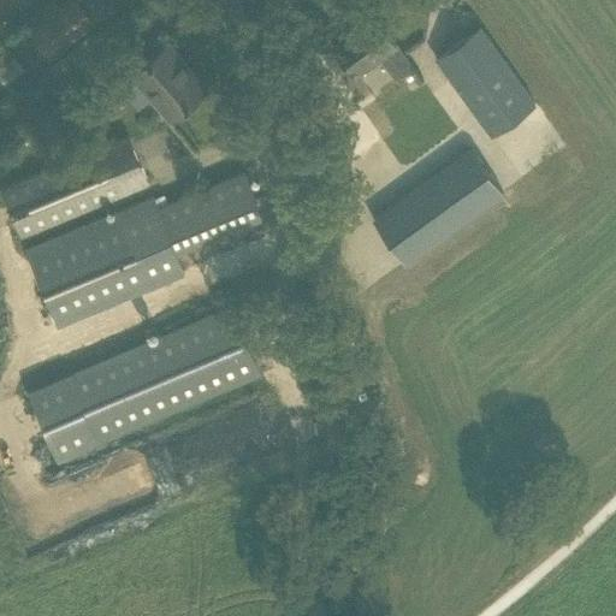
[(70,0),(28,35),(49,60),(94,23),(75,0),(70,0)]
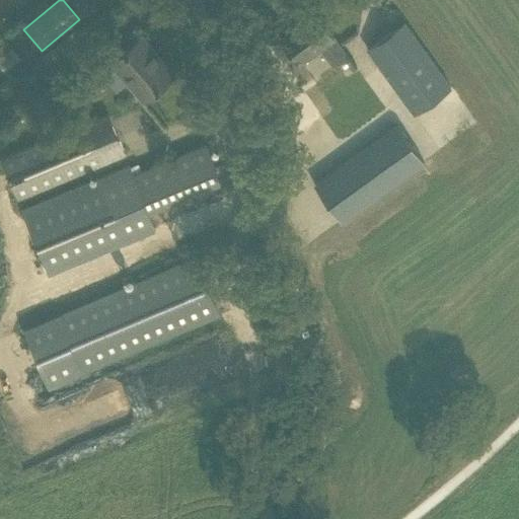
[(317,49),(328,65),(345,54),(327,28),(315,12),(281,38),(293,54),(299,62),(317,49)]
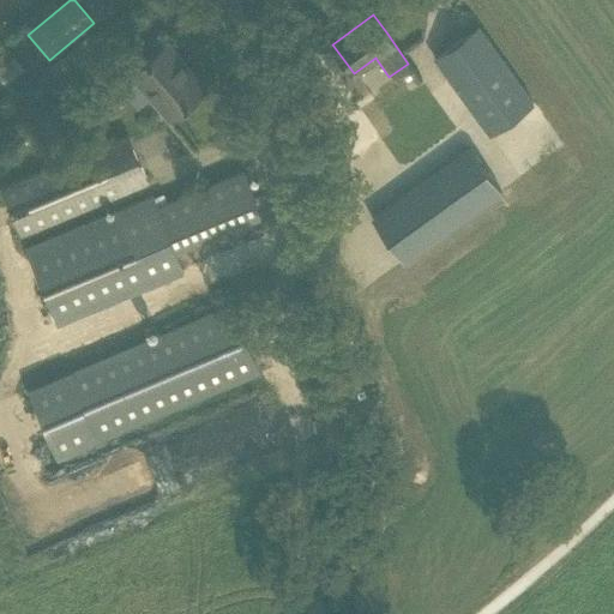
[(434,59),(489,136),(533,104),(477,28),(434,59)]
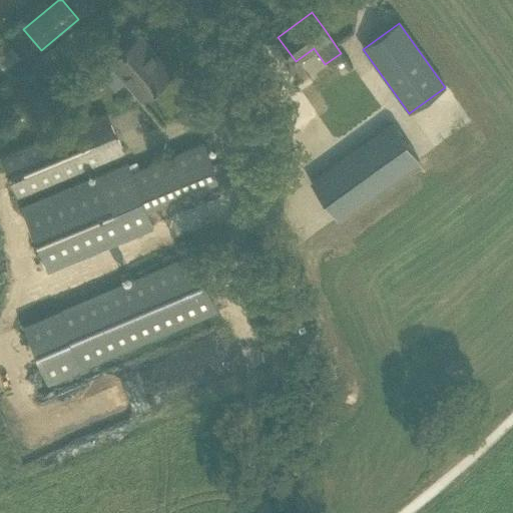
[(109,59),(142,98),(171,73),(138,35),(109,59)]
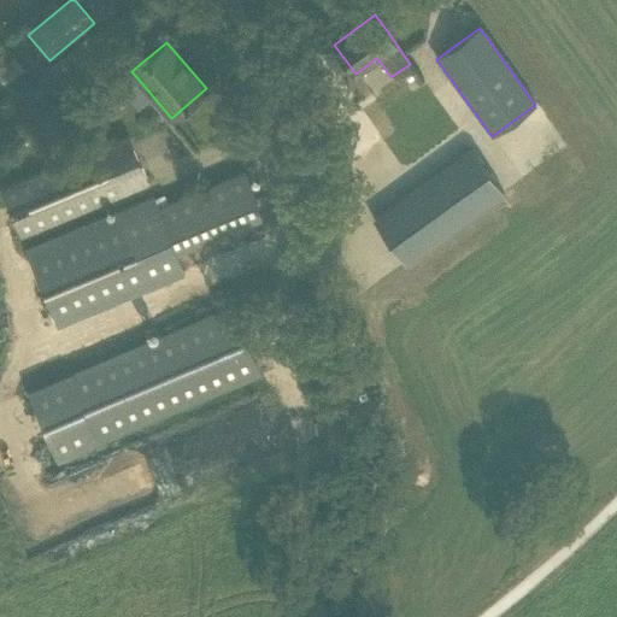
[(17,56),(0,66),(0,76),(5,84),(27,70),(17,56)]
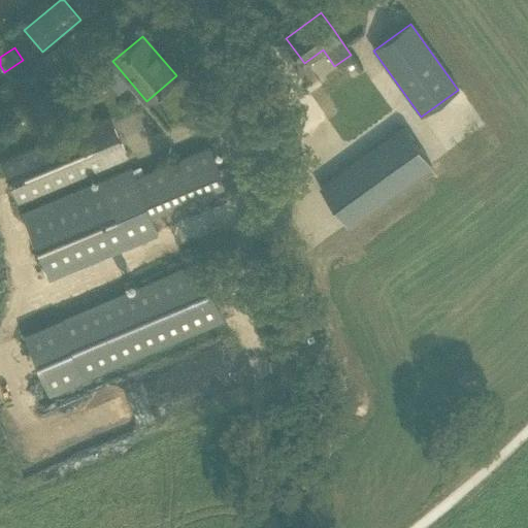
[(388,77),(376,86),(392,107),(403,99),(388,77)]
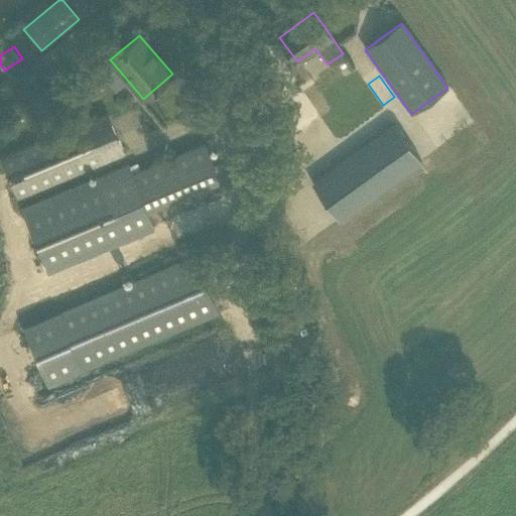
[(0,157),(0,161),(16,200),(125,153),(108,113),(0,157)]
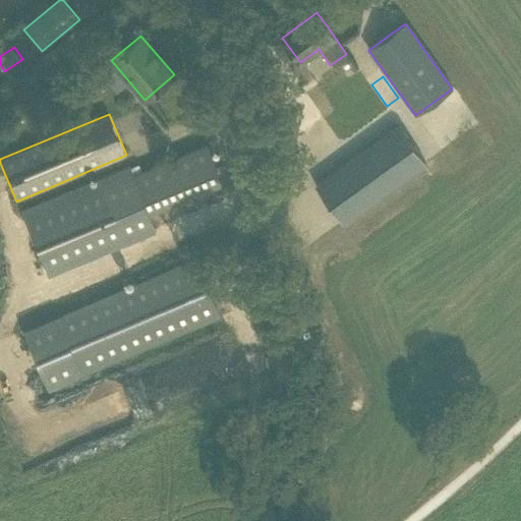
[(399,126),(315,186),(342,223),(425,163),(399,126)]
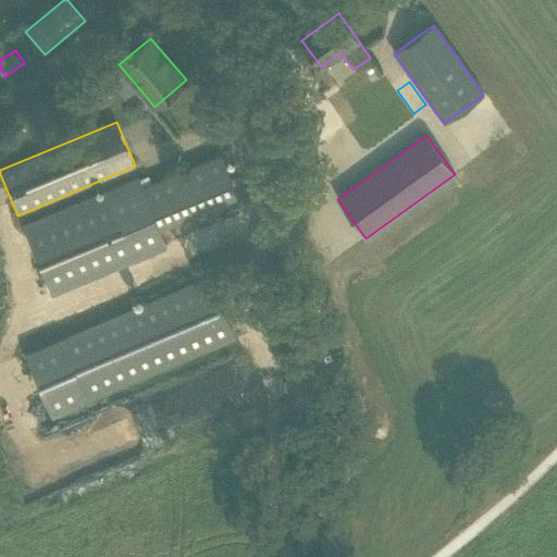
[(25,225),(53,295),(166,247),(158,226),(236,194),(220,157),(143,189),(138,178),(25,225)]
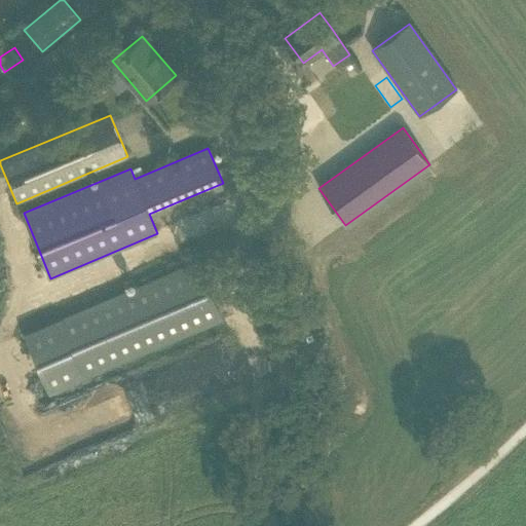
[(25,334),(50,395),(223,321),(197,260),(25,334)]
